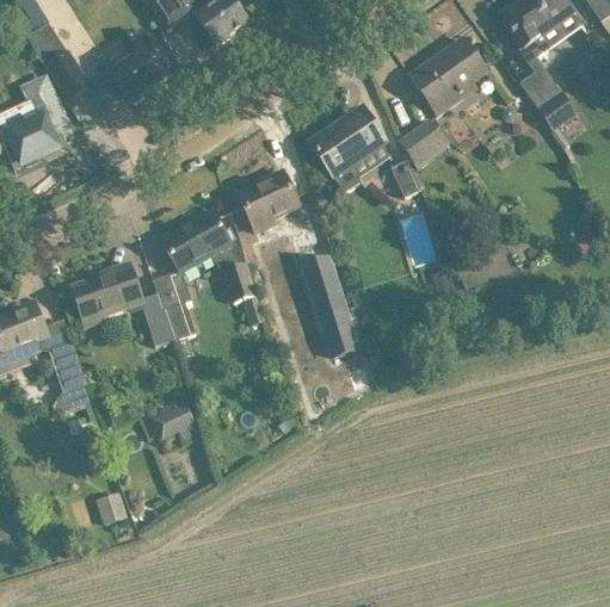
[(48,23),(32,0),(17,0),(29,19),(22,24),(28,35),(36,30),(48,23)]
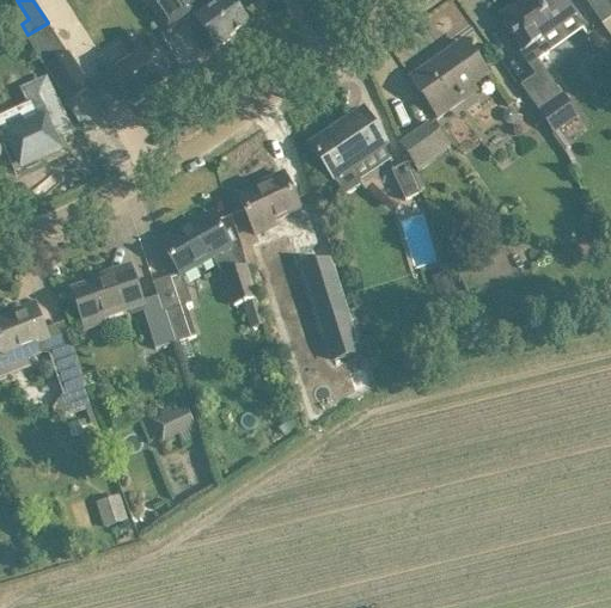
[(187,0),(185,1),(184,0),(153,0),(148,4),(166,30),(193,11),(215,43),(246,22),(232,0),(187,0)]
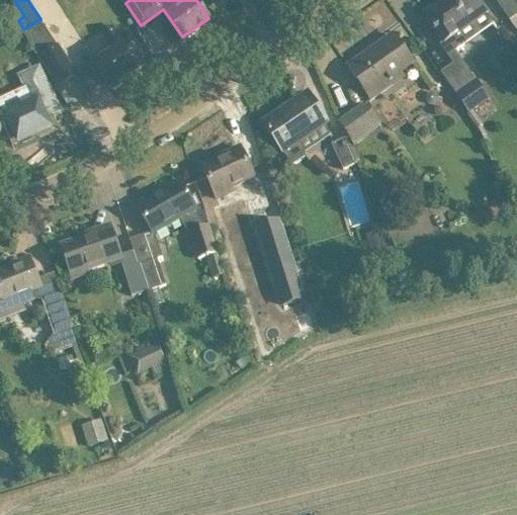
[(438,0),(422,12),(441,40),(438,43),(446,54),(464,40),(457,31),(486,11),(478,0),(438,0)]
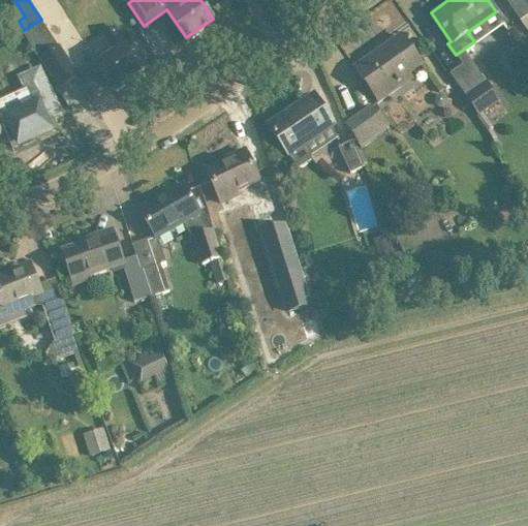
[(527,1),(527,0),(507,0),(527,29),(527,28),(527,1)]
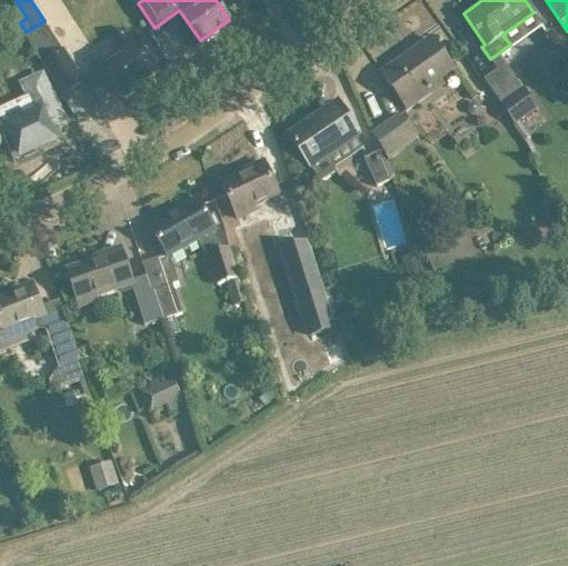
[(136,47),(123,28),(122,27),(110,35),(122,53),(101,68),(118,93),(148,75),(131,49),(136,47)]
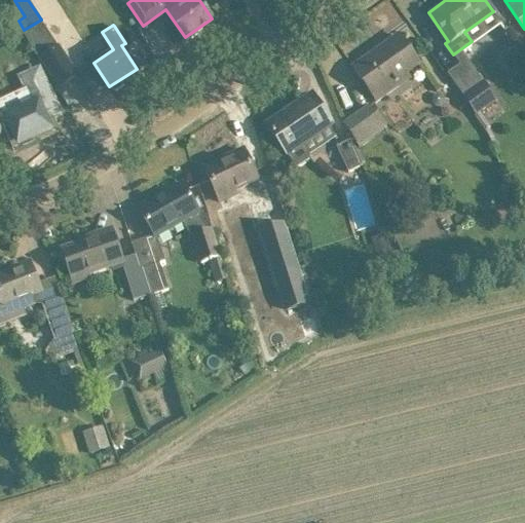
[(414,57),(410,49),(398,33),(352,66),(364,82),(369,89),(376,100),(398,83),(410,75),(407,71),(419,62),(414,57)]
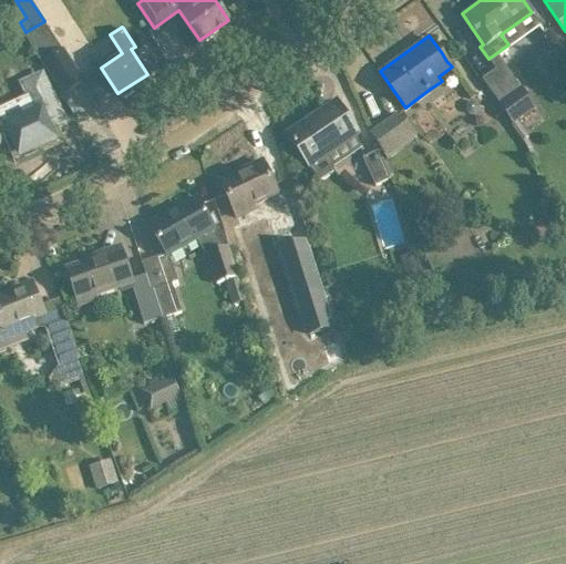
[(59,48),(39,60),(60,92),(79,79),(59,48)]
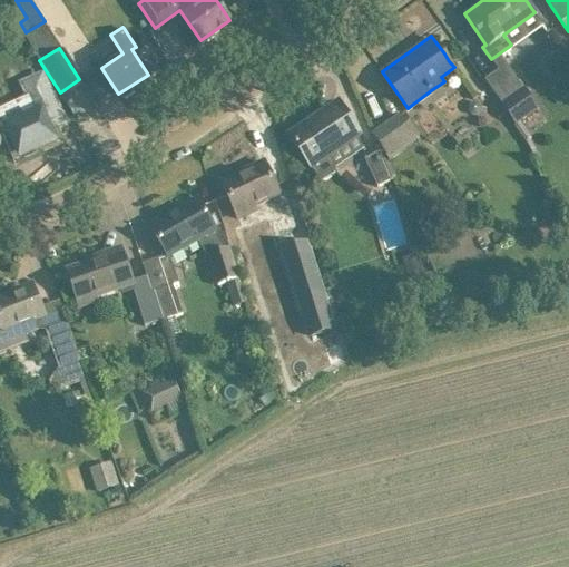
[(537,106),(522,86),(506,61),(483,77),(516,121),(537,106)]
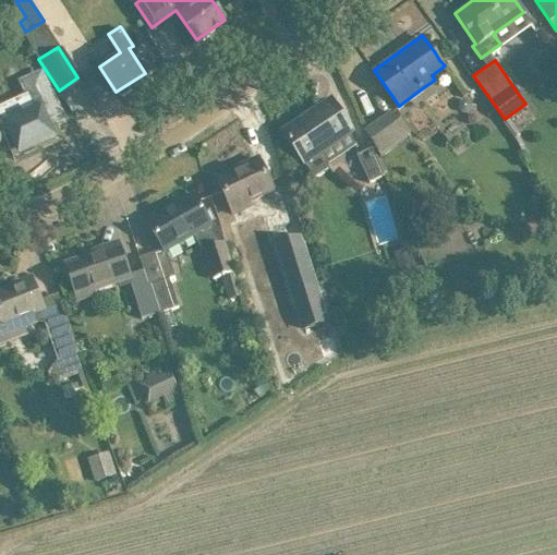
[(50,133),(41,115),(39,109),(45,107),(34,84),(3,98),(9,112),(3,115),(10,130),(19,149),(50,133)]
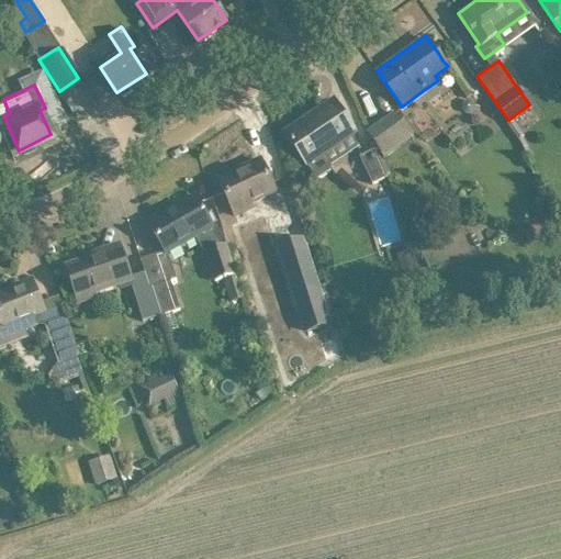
[(354,130),(346,118),(333,99),(284,132),(305,163),(314,180),(329,169),(327,148),(354,130)]
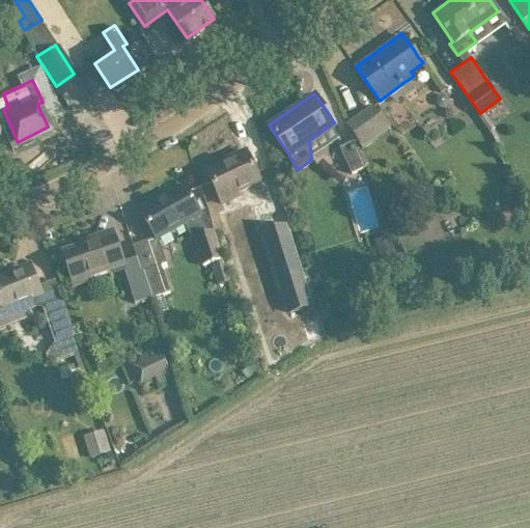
[(360,142),(386,126),(371,105),(346,122),(360,142)]
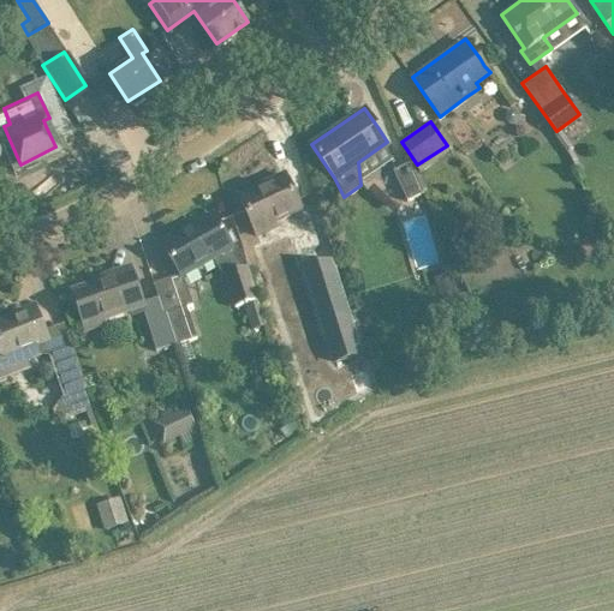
[(406,198),(422,191),(407,161),(392,168),(406,198)]
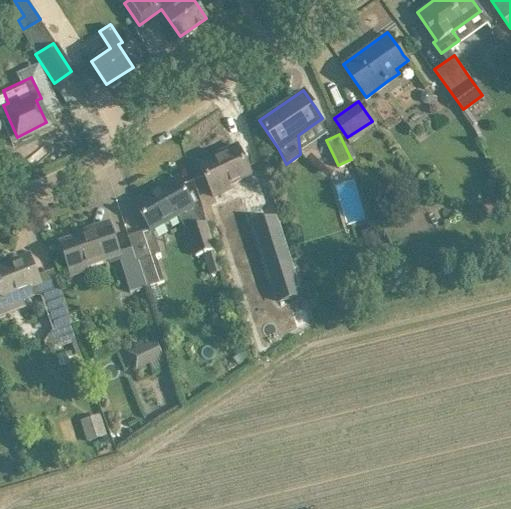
[(228,183),(249,173),(236,144),(234,145),(236,149),(215,158),(213,155),(198,162),(206,180),(214,196),(231,189),(228,183)]
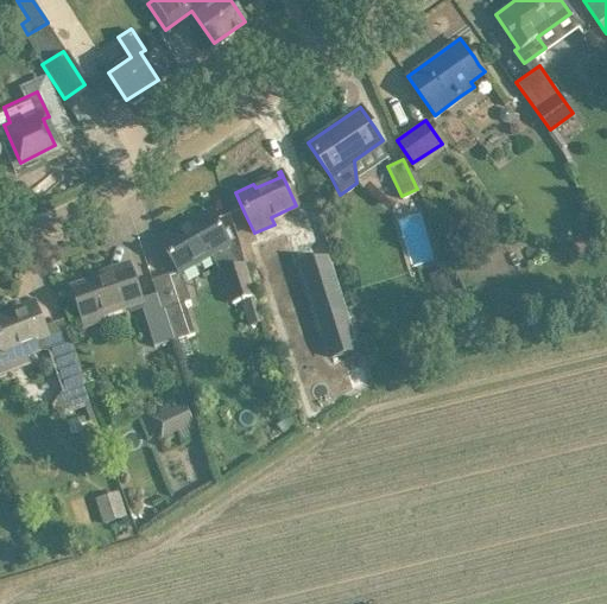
[(293,215),(307,249),(327,241),(314,208),(293,215)]
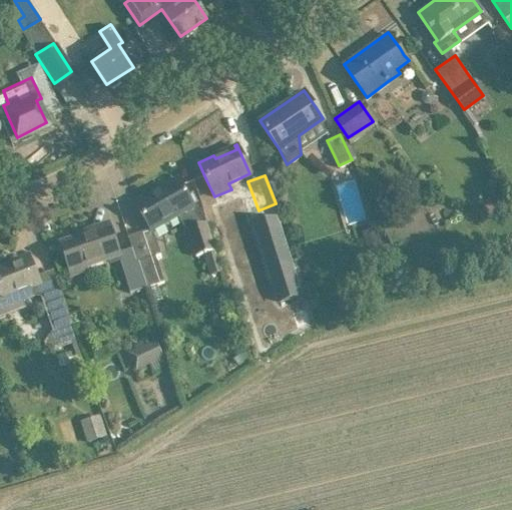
[(176,177),(135,201),(145,219),(149,227),(150,228),(152,227),(190,205),(192,204),(186,195),(176,177)]
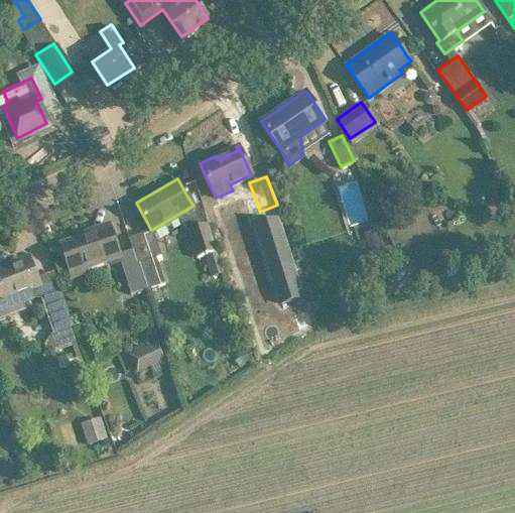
[(406,186),(411,194),(413,198),(421,195),(413,179),(405,183),(406,186)]
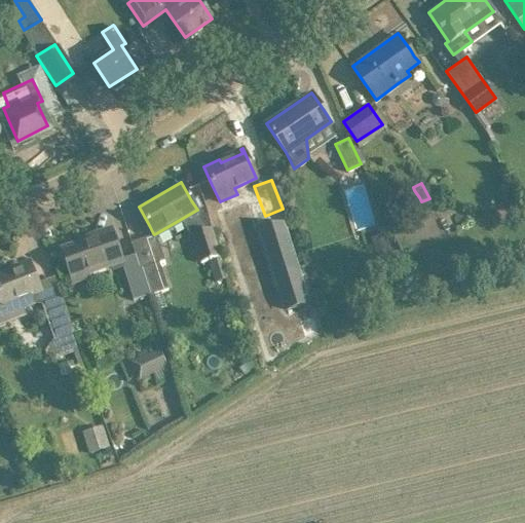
[(282,222),(261,228),(280,291),(282,291),(280,287),(302,279),(286,227),(284,227),(282,222)]
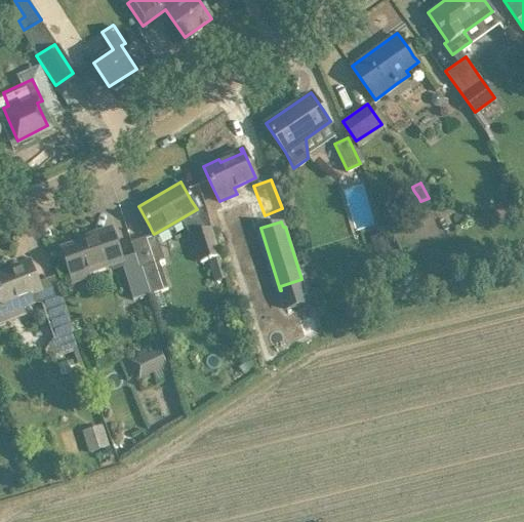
[(117,245),(111,226),(96,231),(97,235),(61,247),(68,268),(71,277),(120,261),(128,286),(132,297),(149,292),(145,281),(140,267),(139,267),(137,267),(137,266),(137,265),(134,254),(135,253),(134,252),(121,256),(117,245)]
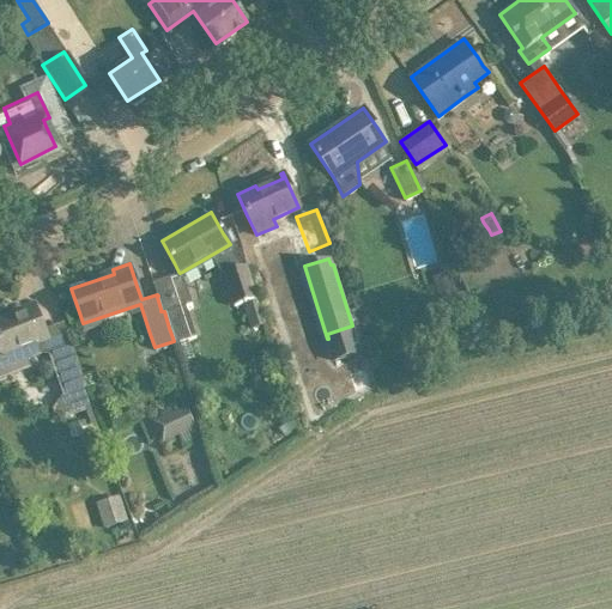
[(247,263),(224,270),(234,304),(256,297),(253,282),(247,263)]
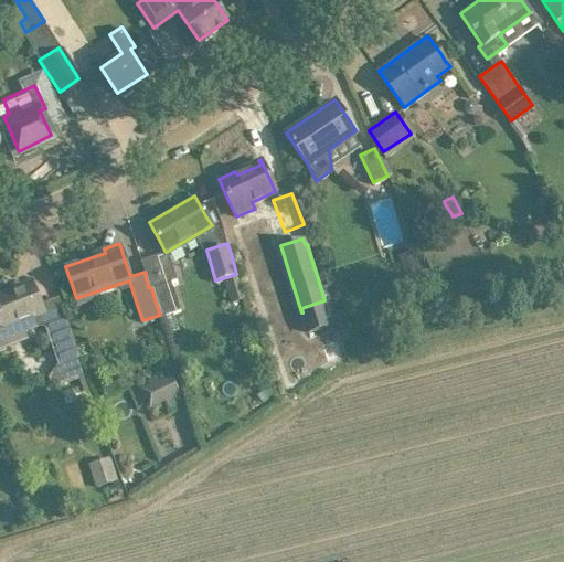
[(421,269),(414,248),(397,254),(403,275),(421,269)]
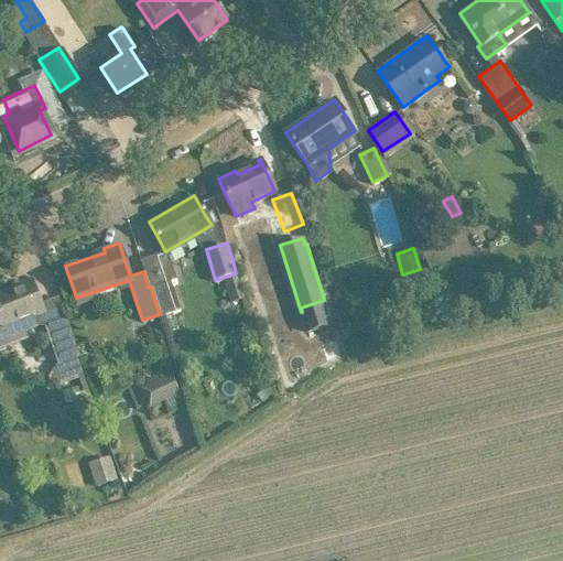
[(413,293),(428,290),(423,277),(409,281),(413,293)]
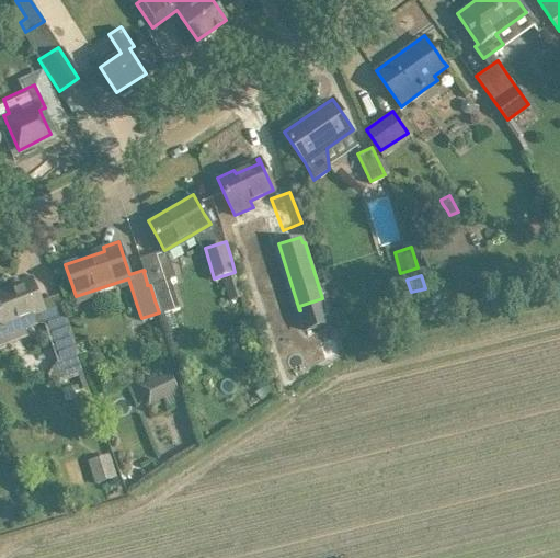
[(155,300),(159,312),(161,311),(167,328),(178,323),(172,308),(178,306),(168,277),(150,283),(148,283),(147,283),(147,284),(147,285),(149,285),(150,285),(155,300)]
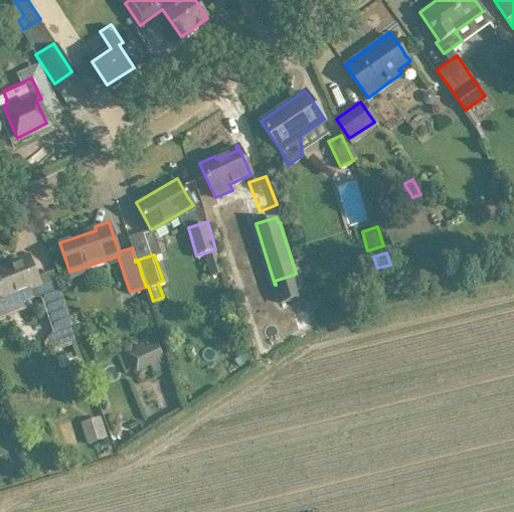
[(39,282),(36,275),(29,259),(9,268),(7,263),(0,266),(0,315),(24,305),(21,299),(33,294),(30,286),(39,282)]
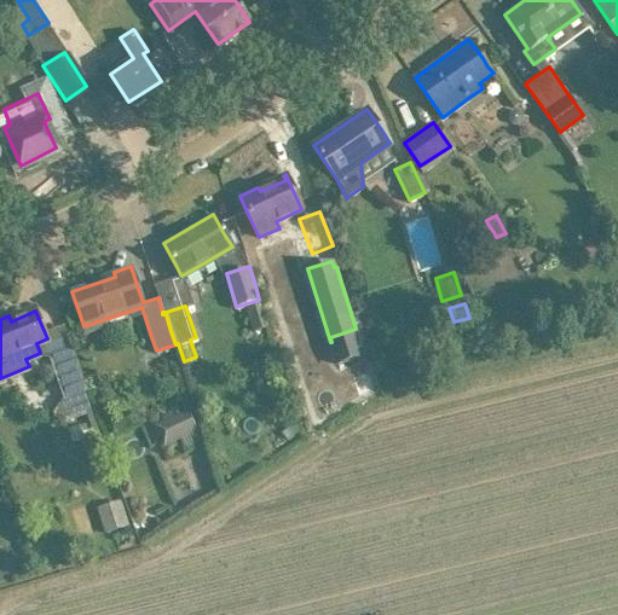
[(276,338),(286,342),(292,338),(293,334),(290,329),(279,326),(275,329),(273,334),(276,338)]
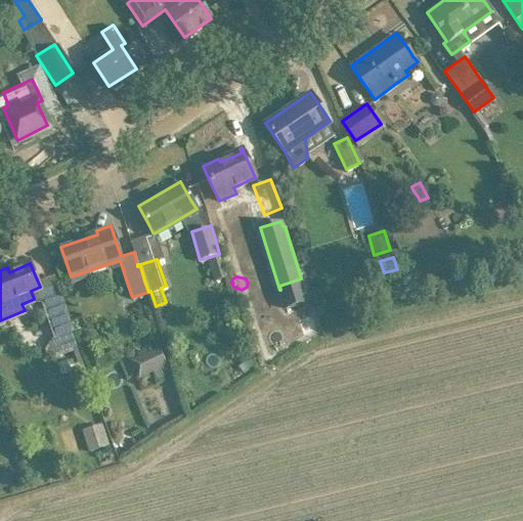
[(60,295),(46,300),(58,336),(73,330),(66,308),(60,295)]
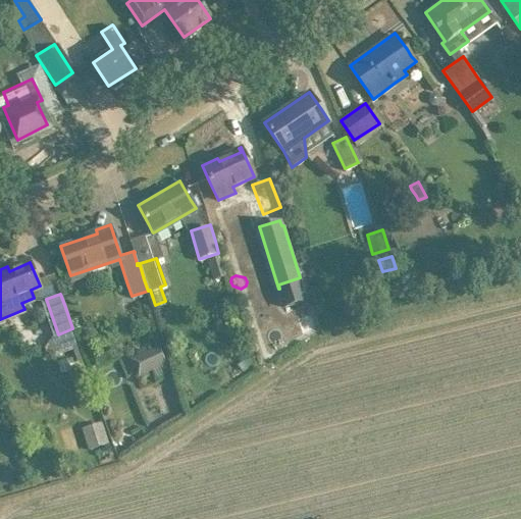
[(157,343),(128,356),(137,375),(151,369),(155,378),(170,370),(157,343)]
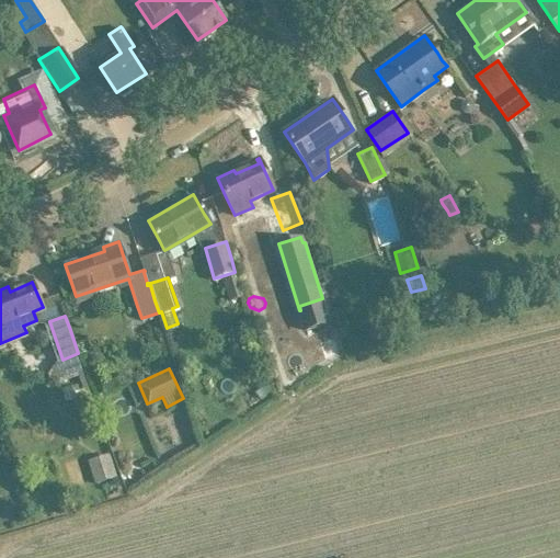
[(64,400),(80,395),(77,382),(60,387),(64,400)]
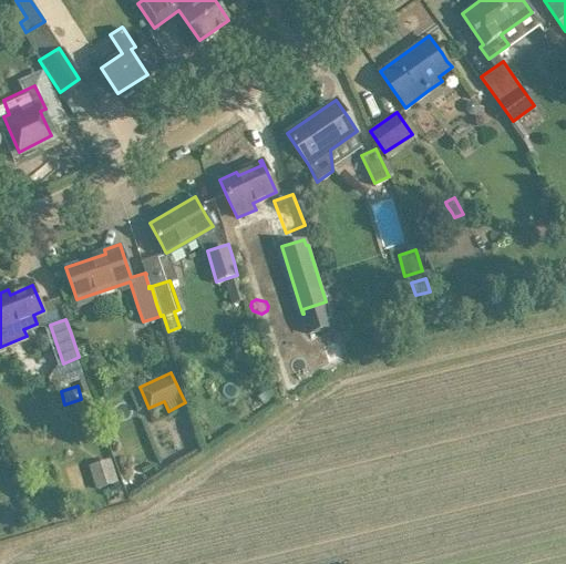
[(111,455),(91,462),(96,484),(117,479),(111,455)]
